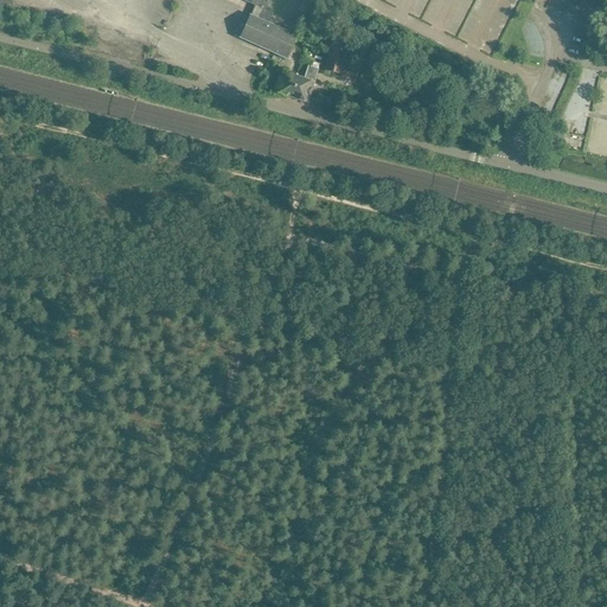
[(242,0),(247,1),(256,6),(251,17),(250,17),(249,17),(246,26),(244,29),(241,38),(270,51),(272,52),(286,58),(295,37),(294,37),(287,33),(267,24),(270,14),(272,13),(264,10),(269,0),(242,0)]
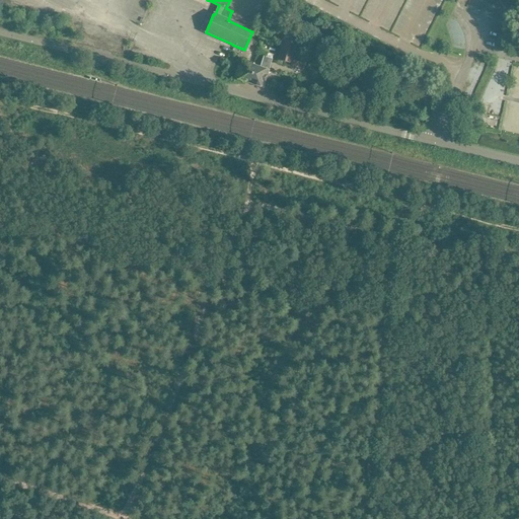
[(285,33),(281,47),(291,50),(294,51),(298,38),(285,33)]
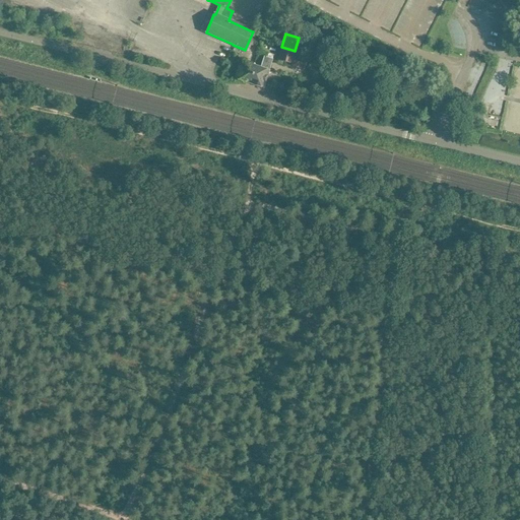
[(291,50),(281,47),(278,61),(284,62),(283,66),(290,67),(295,54),(295,51),(291,50)]
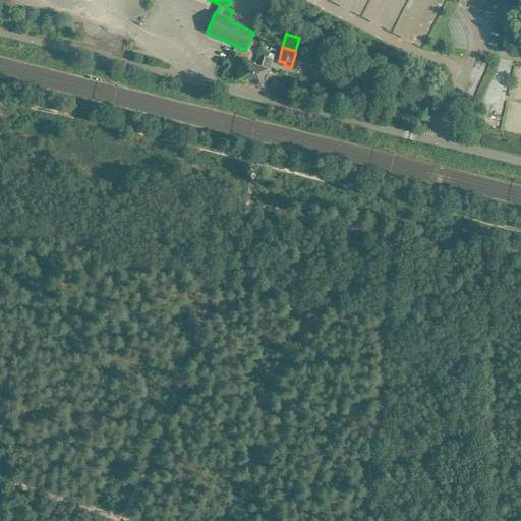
[(254,66),(248,83),(264,89),(273,59),(265,57),(261,68),(254,66)]
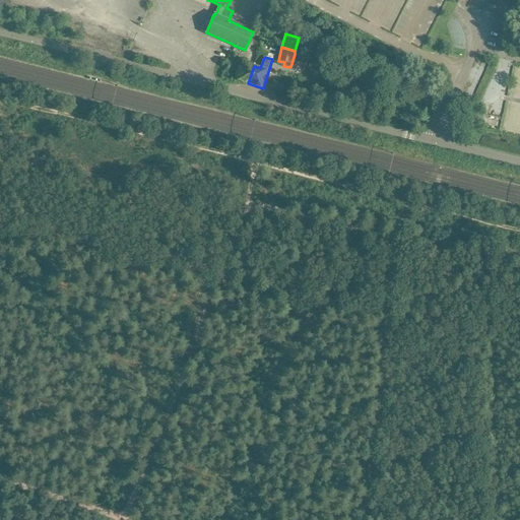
[(483,115),(474,113),(471,124),(480,127),(483,115)]
